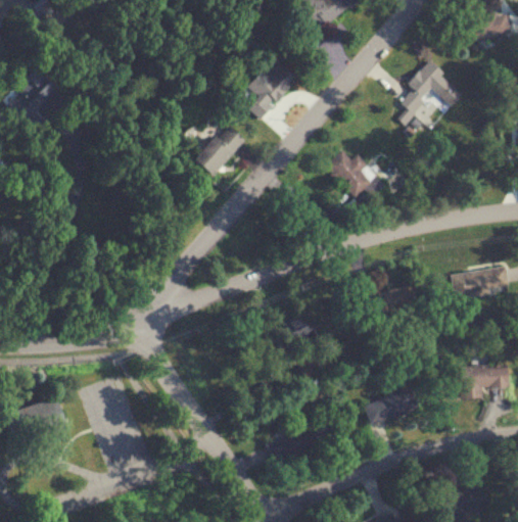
[(511,32),(506,10),(468,18),(473,41),(511,32)]
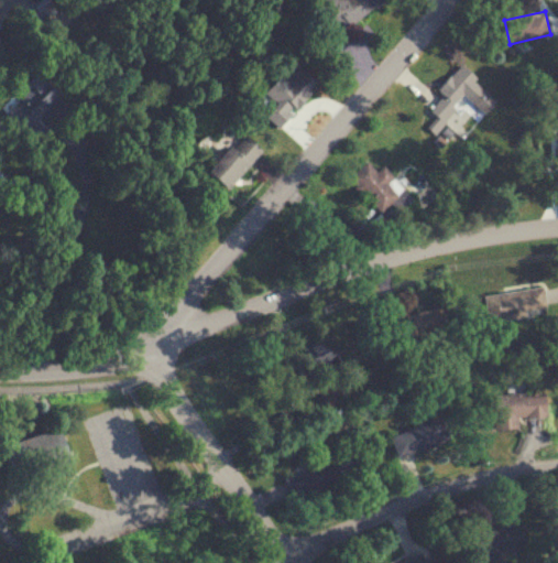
[(343,49),(343,28),(323,28),(323,49),(343,49)]
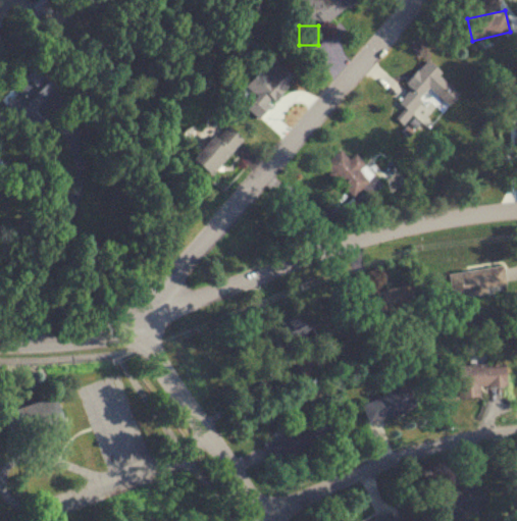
[(413,112),(434,89),(453,105),(464,92),(428,59),(408,83),(414,88),(401,102),(413,112)]
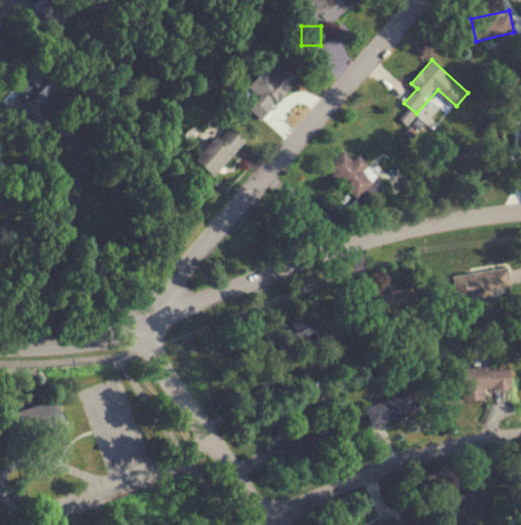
[(297,77),(281,64),(250,99),(266,113),(297,77)]
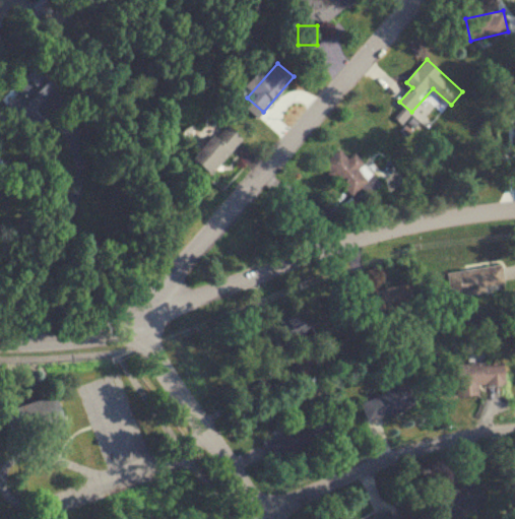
[(37,109),(56,85),(38,70),(8,104),(39,129),(49,118),(37,109)]
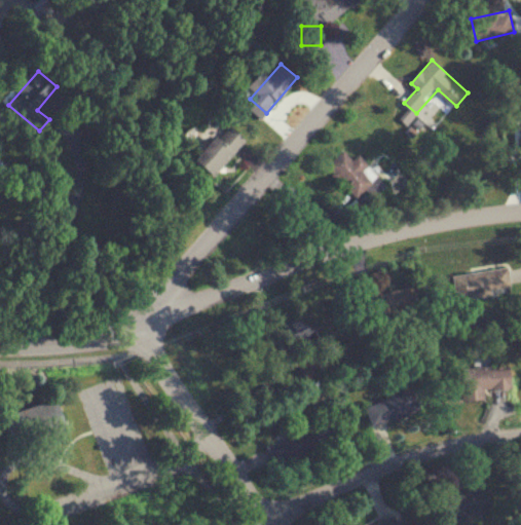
[(214,177),(246,141),(226,123),(194,160),(214,177)]
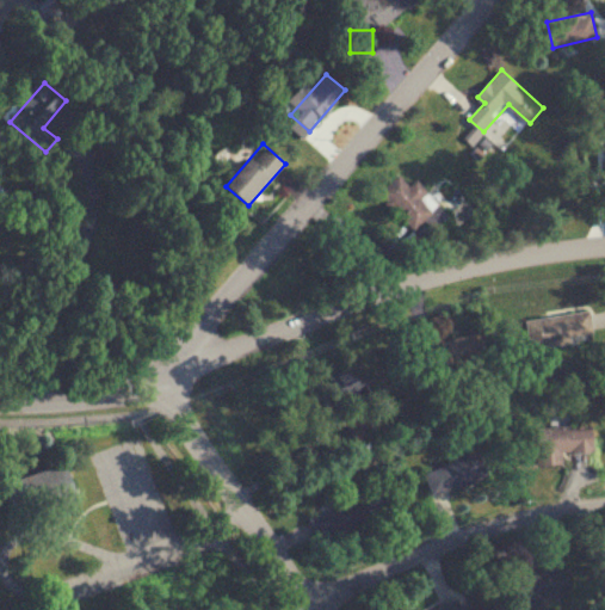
[(414,229),(442,207),(418,179),(411,186),(400,174),(381,191),(414,229)]
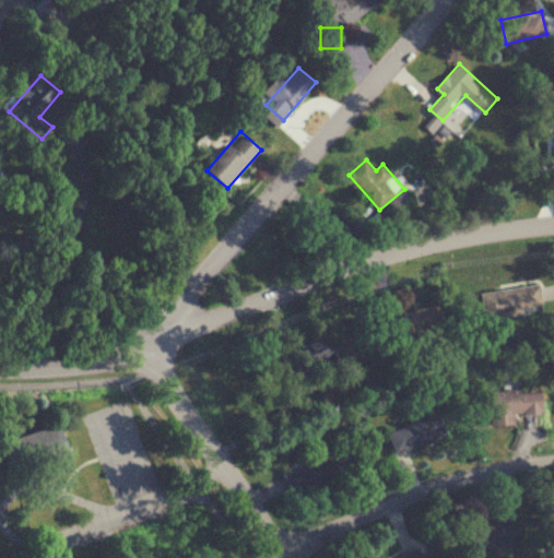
[(484,292),(487,317),(546,310),(543,284),(484,292)]
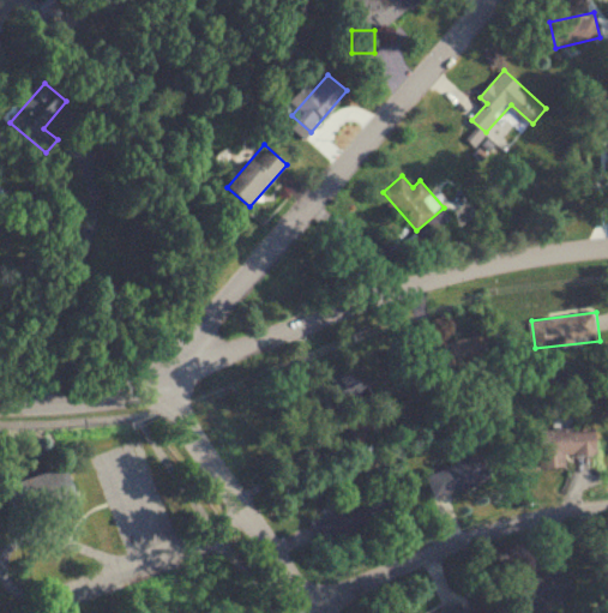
[(489,360),(483,336),(425,348),(429,372),(489,360)]
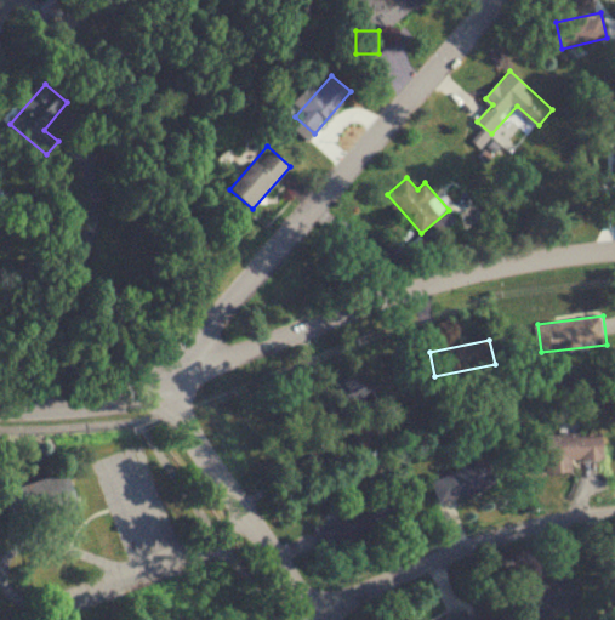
[(604,434),(546,434),(546,473),(574,473),(574,460),(604,460),(604,434)]
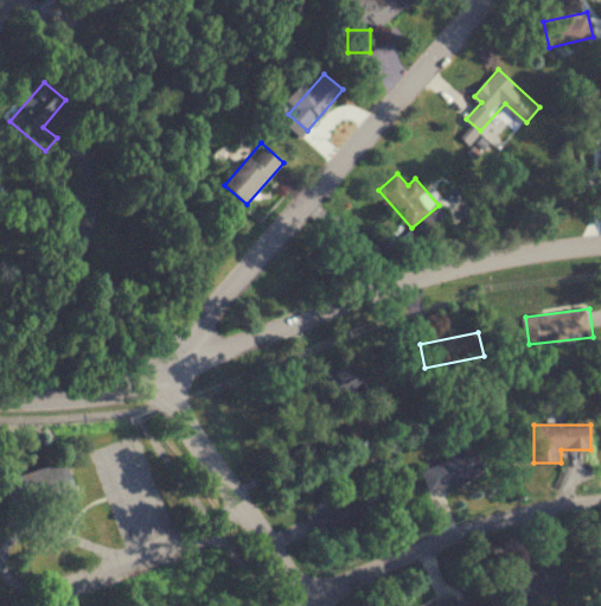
[(423,467),(432,493),(490,474),(481,450),(423,467)]
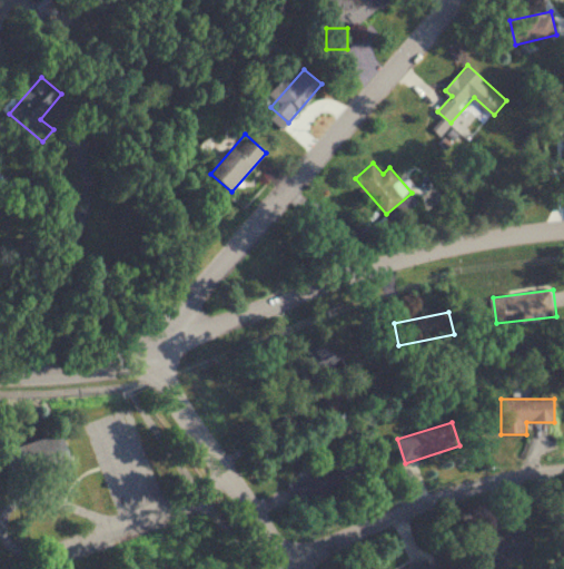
[(3,450),(13,486),(72,470),(63,434),(3,450)]
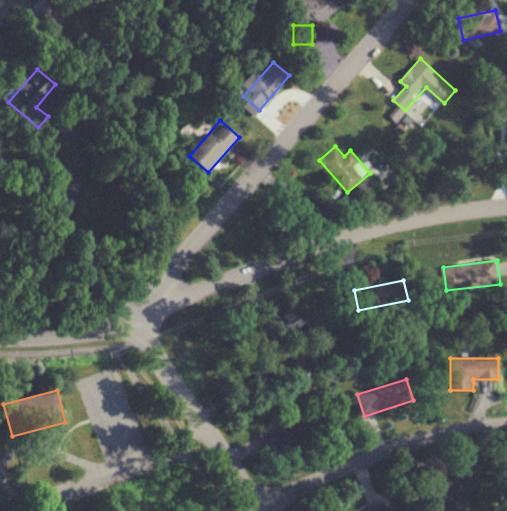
[(262,435),(270,454),(310,437),(301,418),(262,435)]
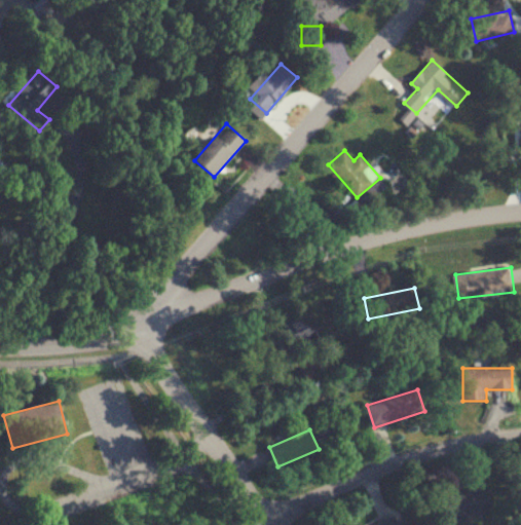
[(370,524),(407,524),(404,514),(370,524)]
